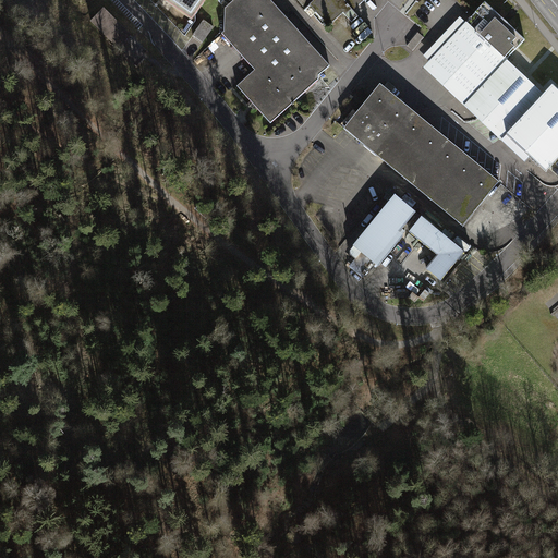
[(164,0),(193,21),(207,0),(164,0)]
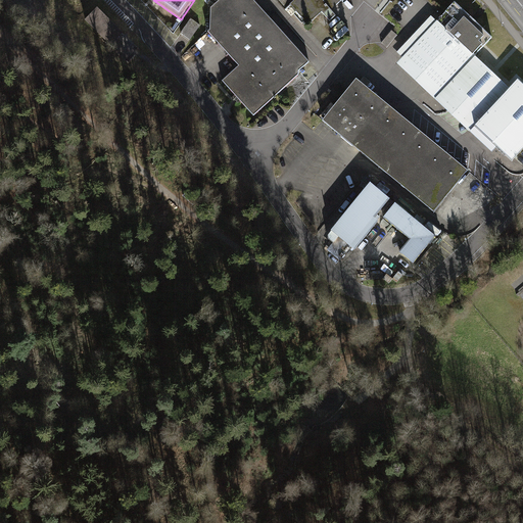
[(308,63),(250,0),(221,0),(214,6),(208,32),(238,67),(224,81),(254,116),(308,63)]
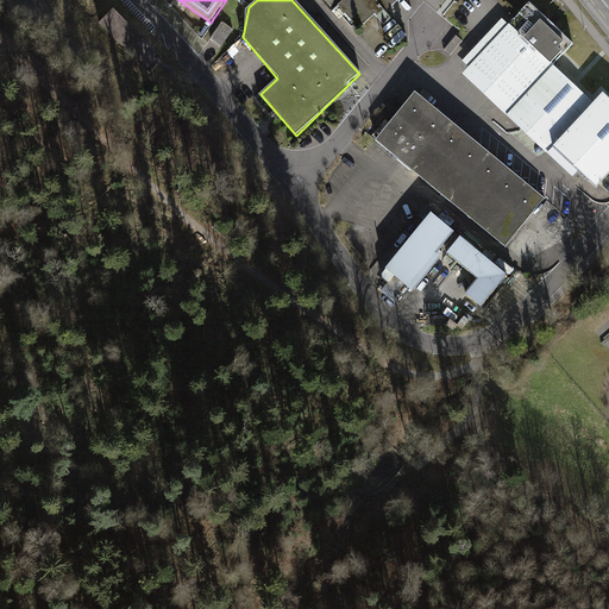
[(324,0),(334,12),(338,8),(360,32),(384,10),(393,17),(397,13),(391,7),(397,0),(324,0)]
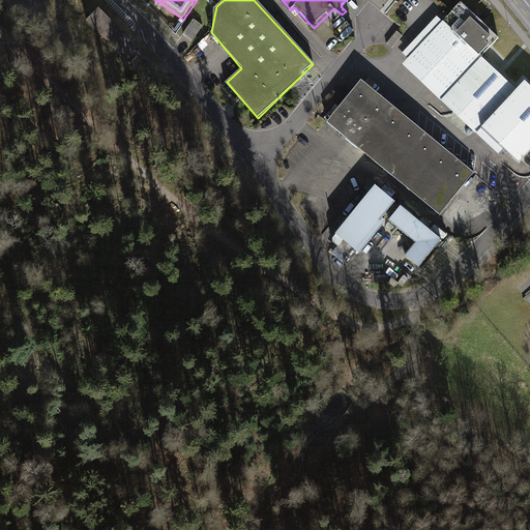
[(462,3),(404,66),(442,101),(482,58),(500,38),(462,3)]
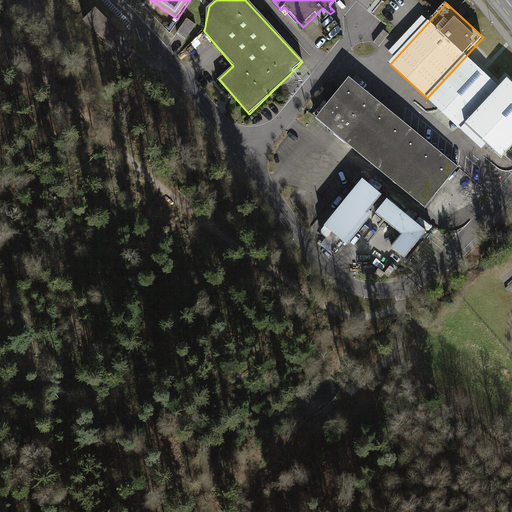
[(123,34),(95,9),(83,21),(112,46),(123,34)]
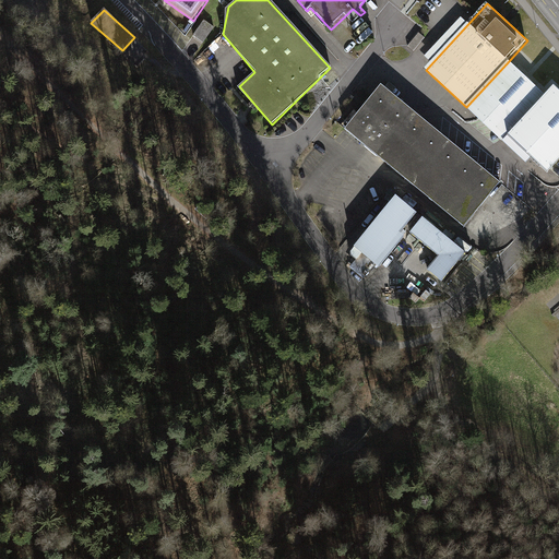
[(214,27),(204,20),(193,36),(203,44),(214,27)]
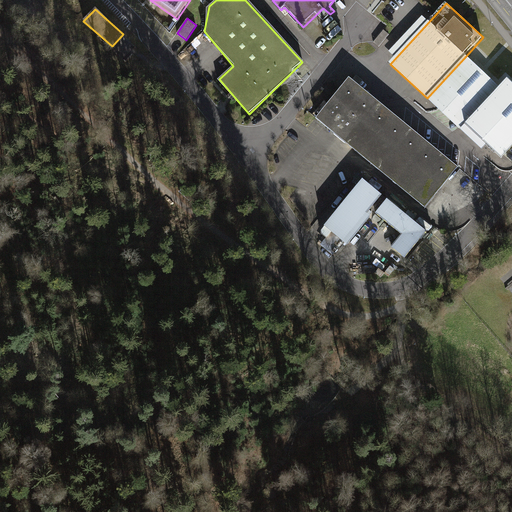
[(498,86),(466,56),(427,98),(460,127),(464,122),(498,86)]
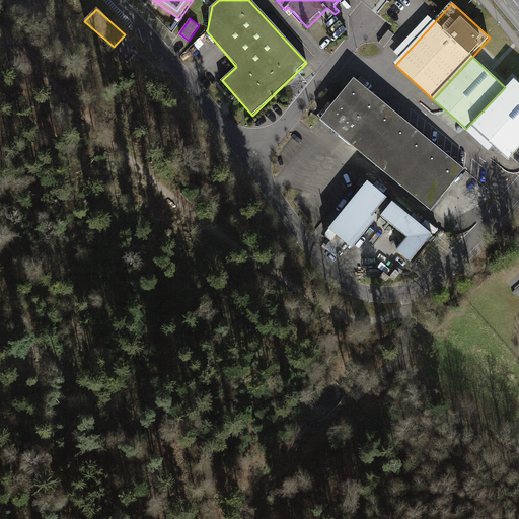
[(505,87),(470,124),(508,159),(518,146),(518,82),(514,78),(505,87)]
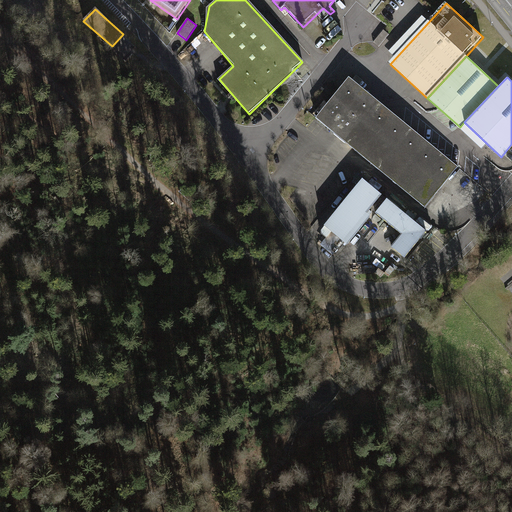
[(349,81),(317,120),(426,208),(458,168),(349,81)]
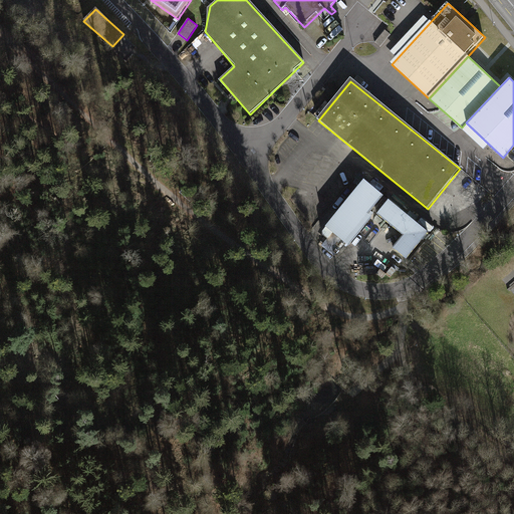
[(363,181),(323,230),(323,234),(328,239),(322,246),(334,256),(346,242),(349,245),(370,220),(366,217),(383,197),(363,181)]
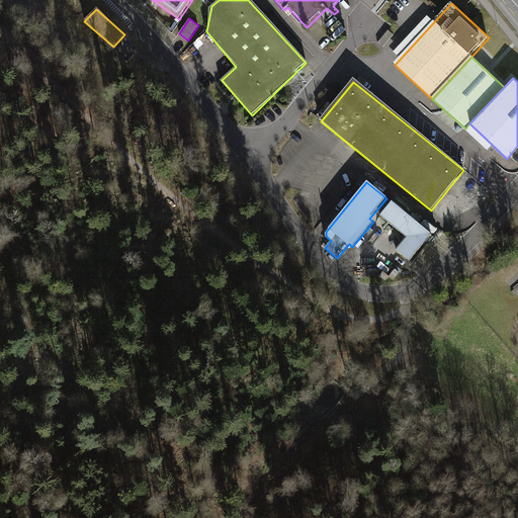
[(389,204),(378,218),(404,238),(392,252),(407,264),(429,237),(389,204)]
